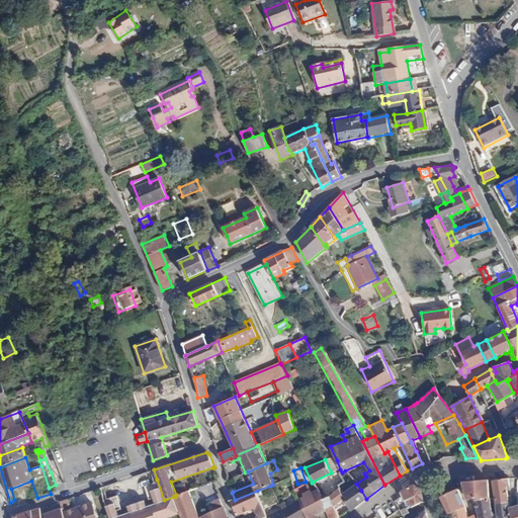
[(342,472),(340,469),(333,476),(336,482),(338,486),(343,482),(344,481),(338,473),(342,472)]
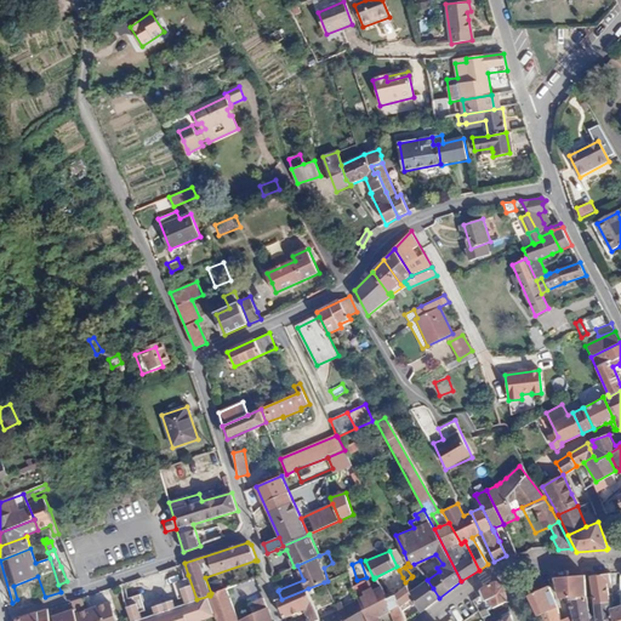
[(610,580),(609,573),(590,576),(594,605),(610,600),(608,580),(610,580)]
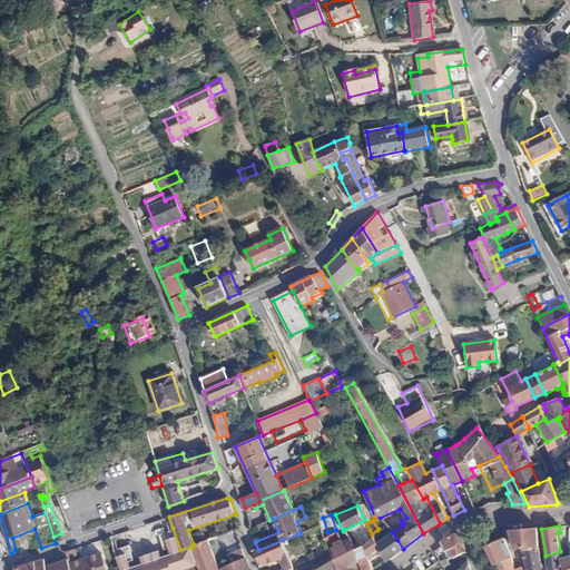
[(179,569),(198,564),(193,547),(180,550),(173,528),(155,534),(160,549),(166,547),(168,552),(157,557),(155,550),(137,556),(139,562),(129,567),(126,561),(131,559),(126,544),(112,549),(119,569),(179,569)]
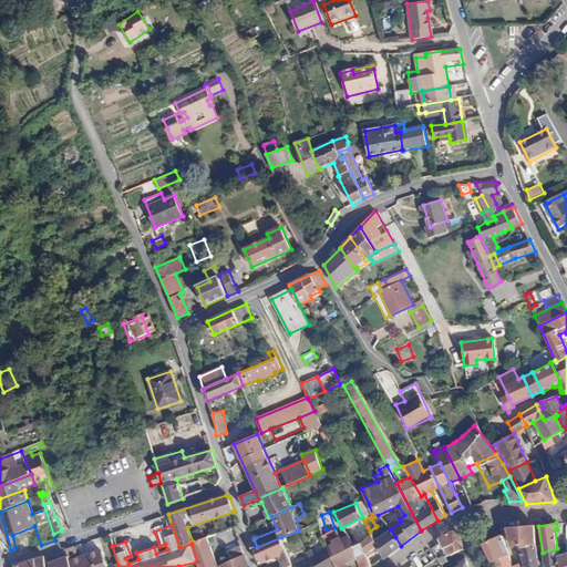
[(370,532),(368,527),(361,533),(363,536),(359,539),(361,544),(371,534),(370,532)]
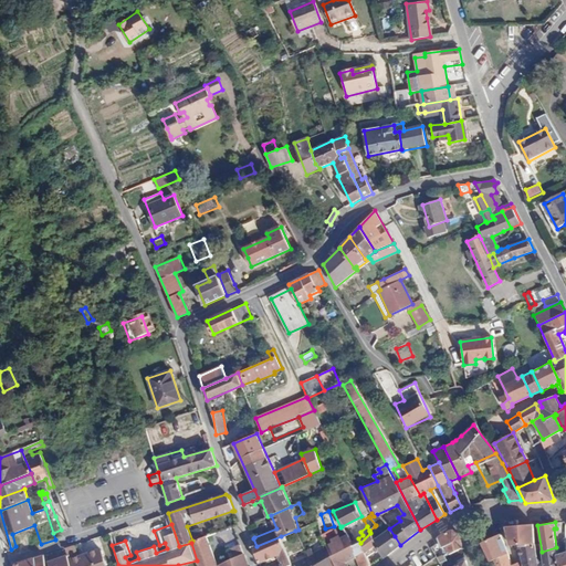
[(375,526),(369,531),(370,533),(376,545),(377,547),(395,536),(389,528),(381,534),(375,526)]
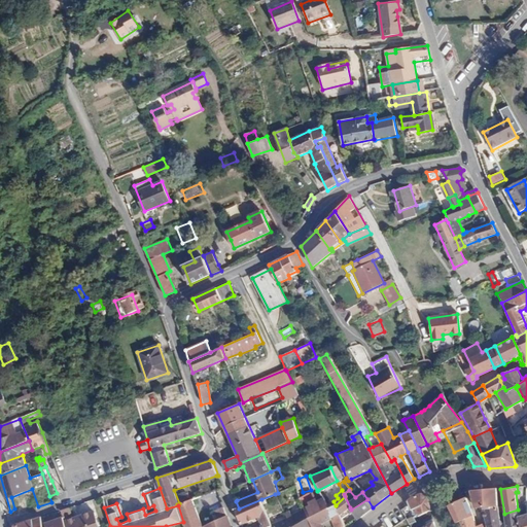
[(469,494),(477,510),(484,508),(498,507),(496,490),(469,494)]
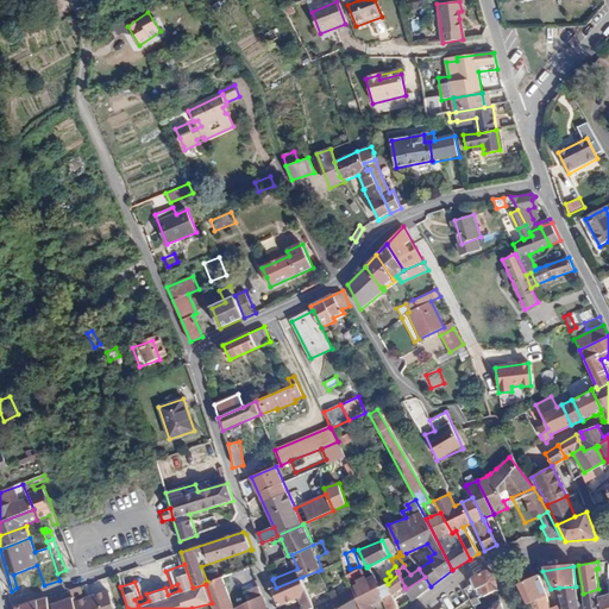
[(479,598),(497,590),(494,573),(488,570),(482,572),(471,578),(472,583),(476,589),(475,589),(479,598)]
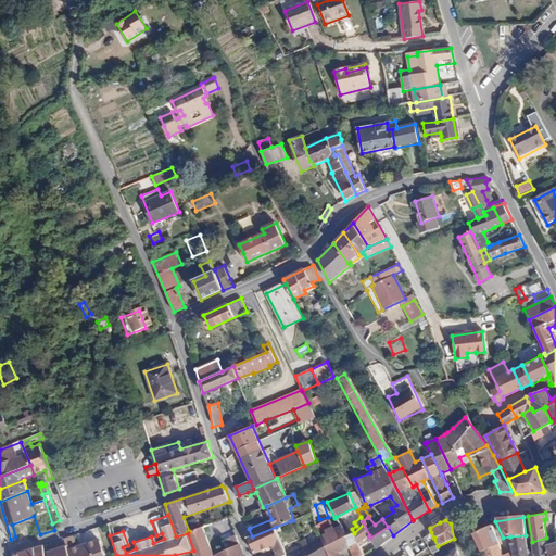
[(324,521),(316,525),(320,535),(328,531),(327,528),(324,521)]
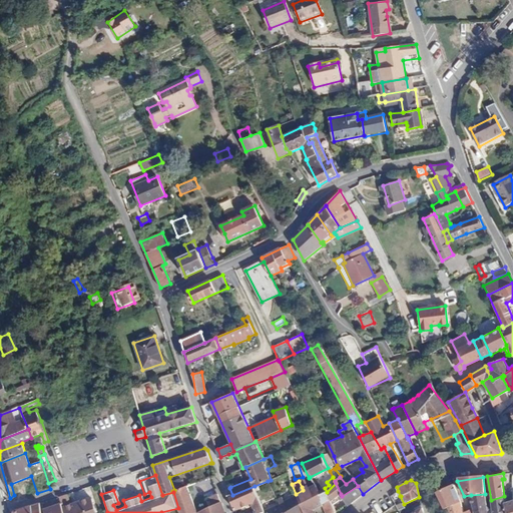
[(336,483),(327,492),(331,500),(339,495),(341,494),(336,483)]
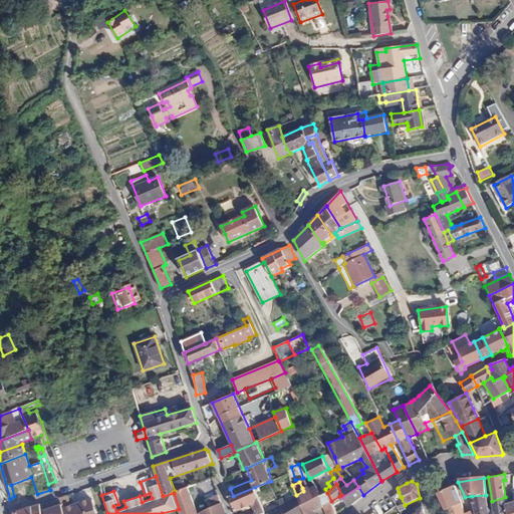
[(319,495),(314,486),(309,489),(308,485),(302,488),(303,491),(296,495),(296,496),(305,513),(315,513),(314,510),(323,505),(319,495)]
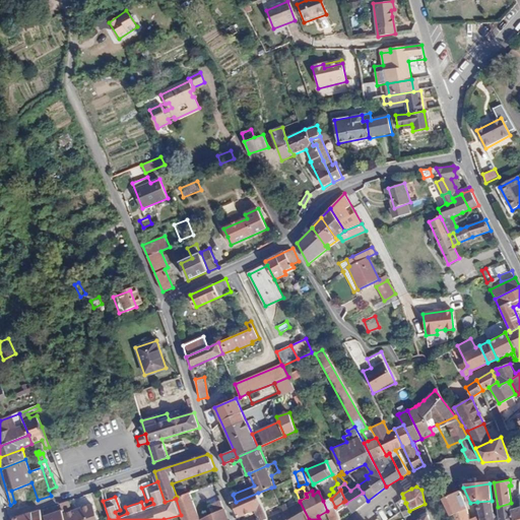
[(467,509),(459,491),(443,499),(451,516),(455,514),(457,519),(468,519),(469,519),(467,509)]
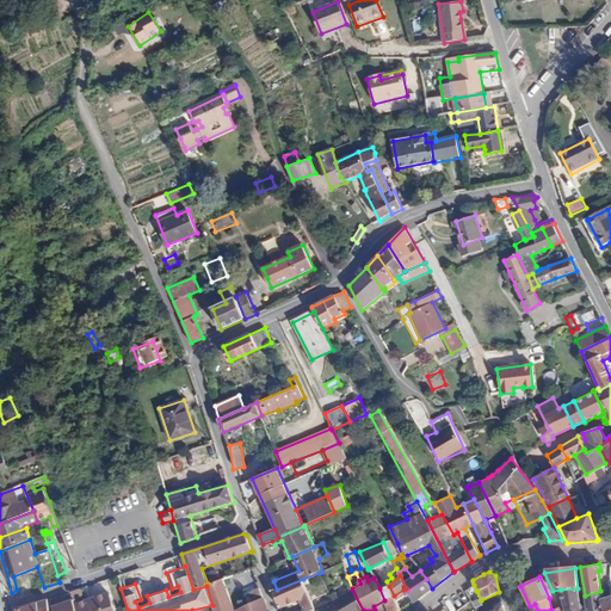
[(222,579),(208,584),(205,585),(207,586),(213,605),(214,610),(234,610),(235,610),(239,609),(236,606),(233,608),(222,579)]
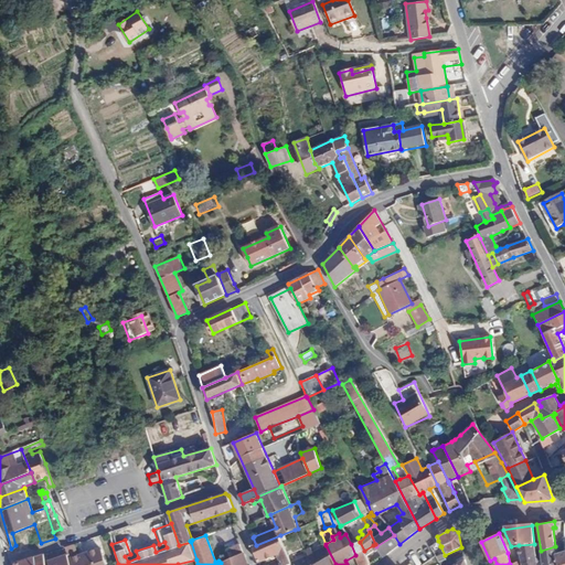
[(280,535),(256,545),(254,546),(259,562),(277,555),(281,564),(291,562),(280,535)]
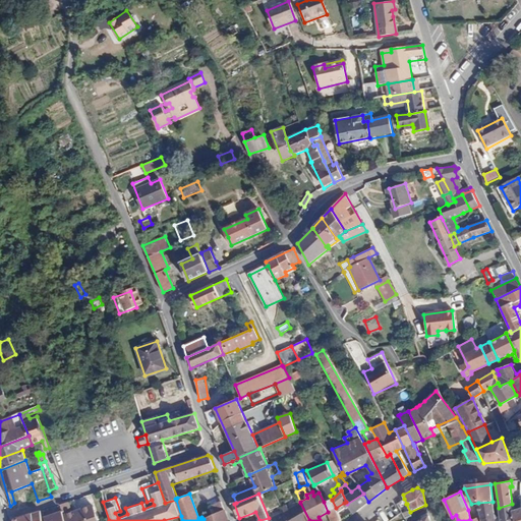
[(353,513),(368,502),(363,494),(347,504),(353,513)]
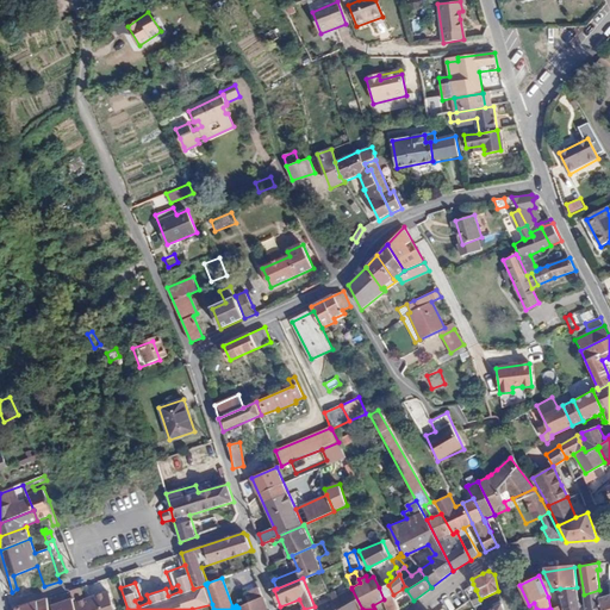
[(393,595),(388,585),(379,587),(384,599),(388,609),(398,609),(399,609),(394,599),(393,595)]
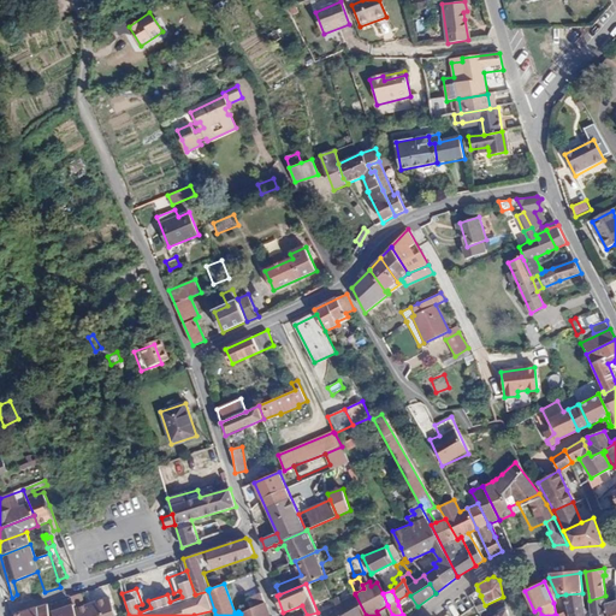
[(266,603),(261,592),(250,597),(254,608),(266,603)]
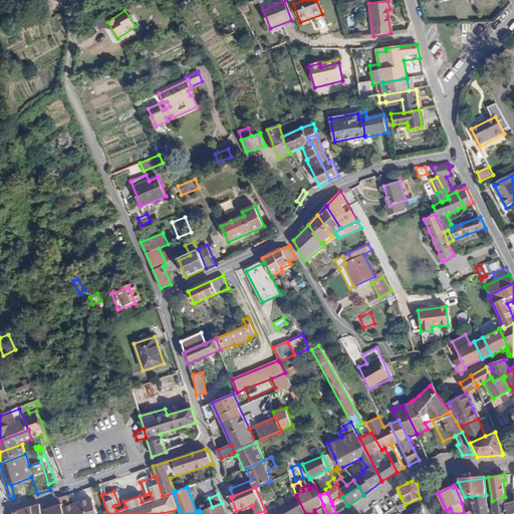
[(71,505),(68,495),(59,497),(64,512),(64,513),(97,513),(92,498),(71,505)]
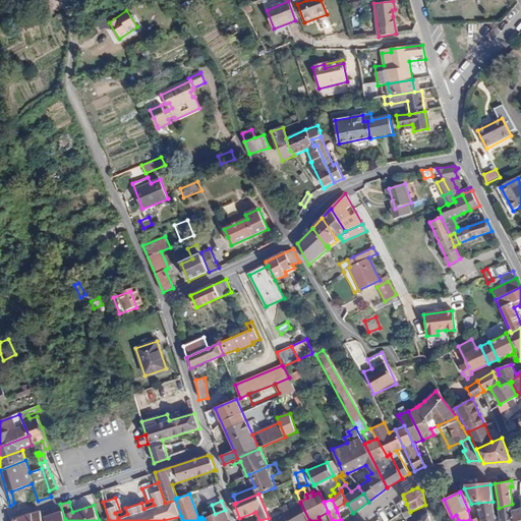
[(495,520),(494,510),(493,502),(478,503),(480,515),(482,520),(481,520),(495,520)]
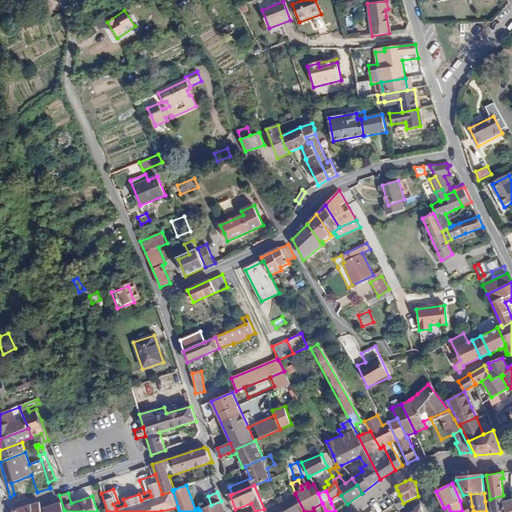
[(304,511),(295,494),(278,503),(282,511),(304,511)]
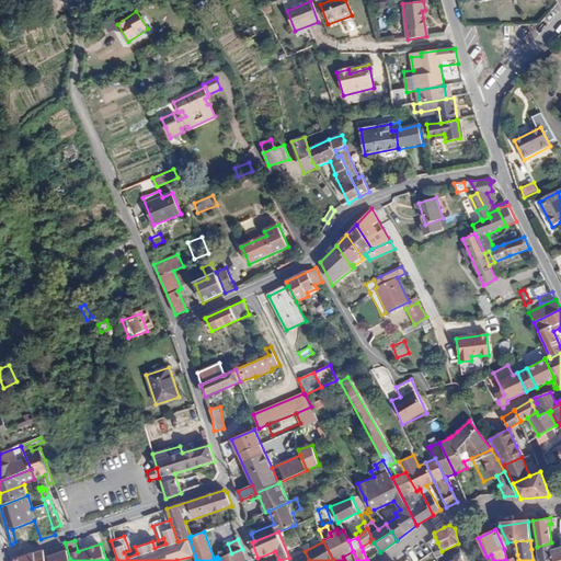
[(370,541),(362,547),(363,551),(373,545),(370,541)]
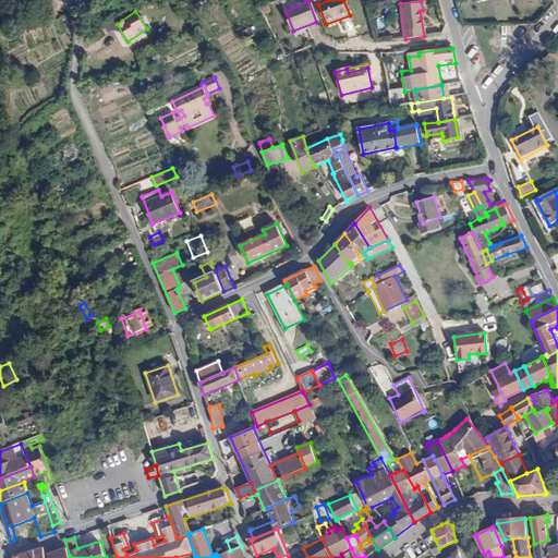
[(62,557),(70,556),(64,540),(43,547),(45,557),(62,557)]
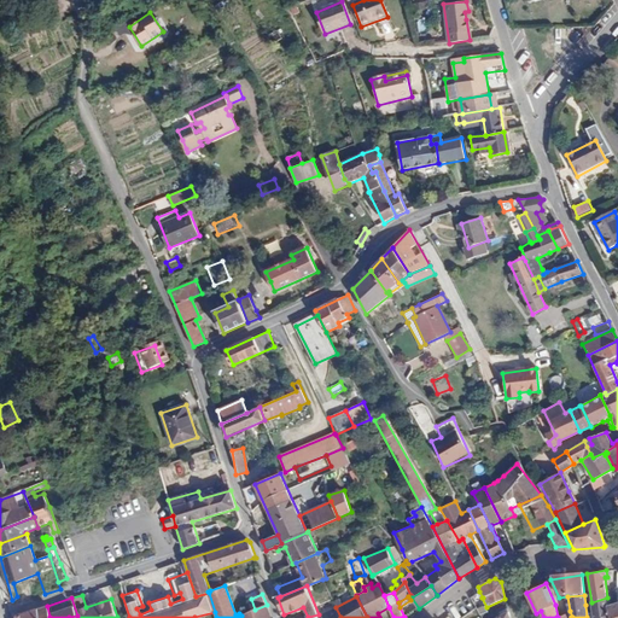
[(607,598),(592,602),(592,605),(593,617),(608,617),(607,606),(607,598)]
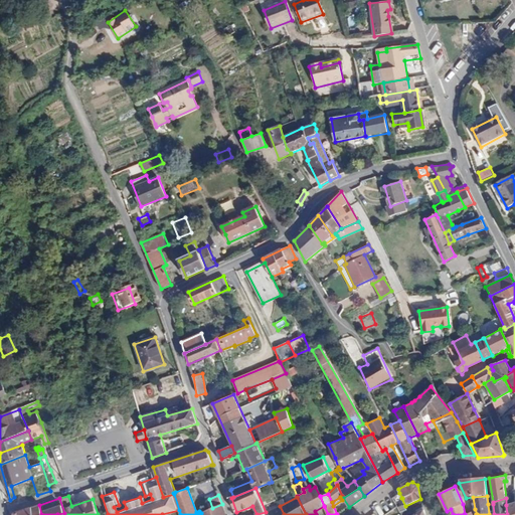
[(514,514),(514,502),(506,505),(507,514),(514,514)]
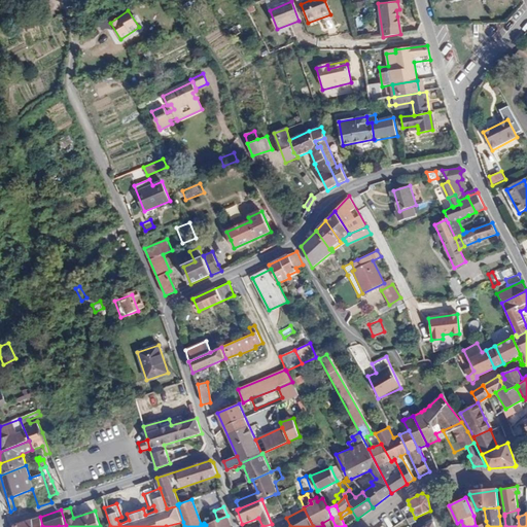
[(217,520),(206,525),(203,526),(231,526),(227,516),(217,520)]
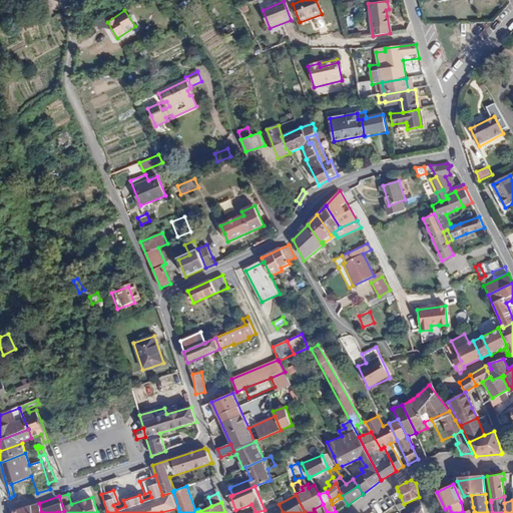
[(404,507),(403,504),(402,502),(396,505),(399,510),(404,507)]
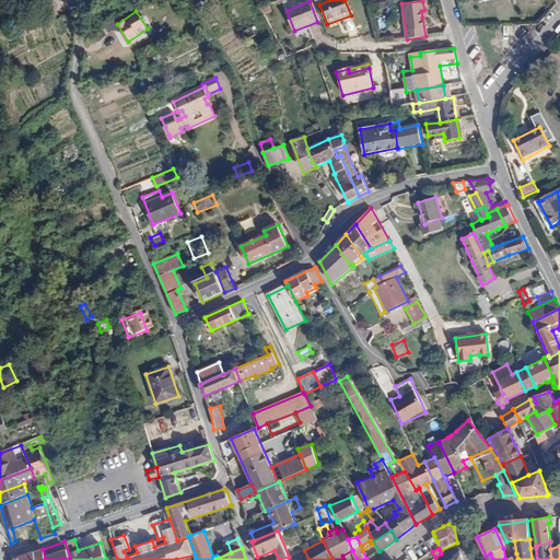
[(45,559),(43,549),(14,558),(14,559),(45,559)]
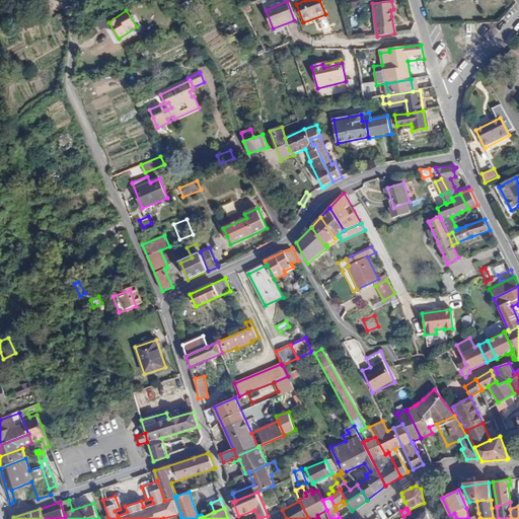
[(268,516),(258,518),(286,518),(282,510),(268,516)]
